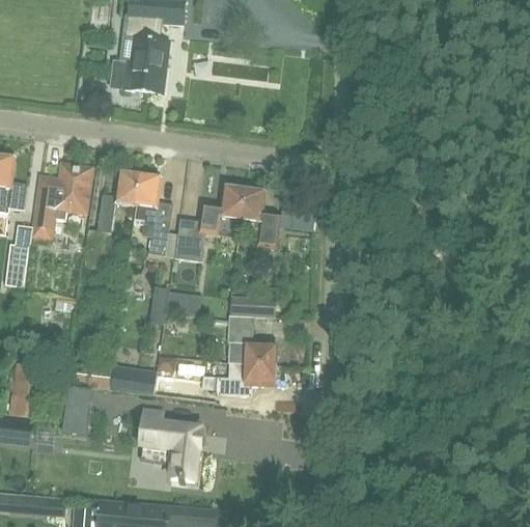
[(183,24),(185,0),(128,0),(126,20),(127,20),(124,36),(133,37),(130,62),(127,62),(123,89),(160,93),(167,39),(159,38),(161,23),(183,24)]
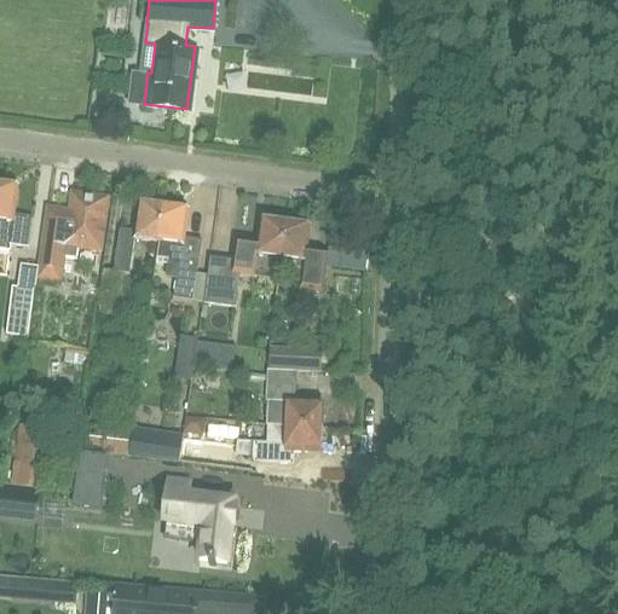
[(13,212),(17,184),(0,180),(0,245),(7,247),(9,241),(28,243),(32,214),(13,212)]
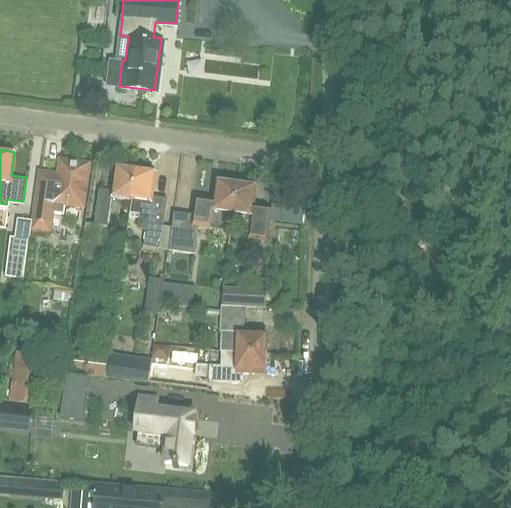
[(57,171),(38,168),(31,219),(29,230),(49,234),(54,201),(82,206),(89,162),(59,158),(57,171)]
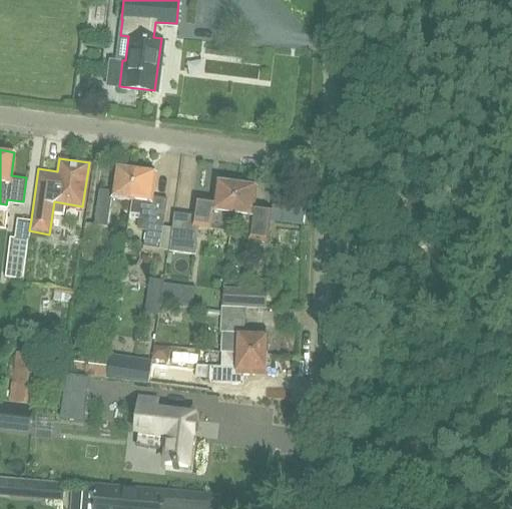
[(86,220),(82,248),(101,251),(105,224),(106,224),(110,194),(131,197),(135,168),(114,166),(111,189),(98,188),(94,222),(86,220)]
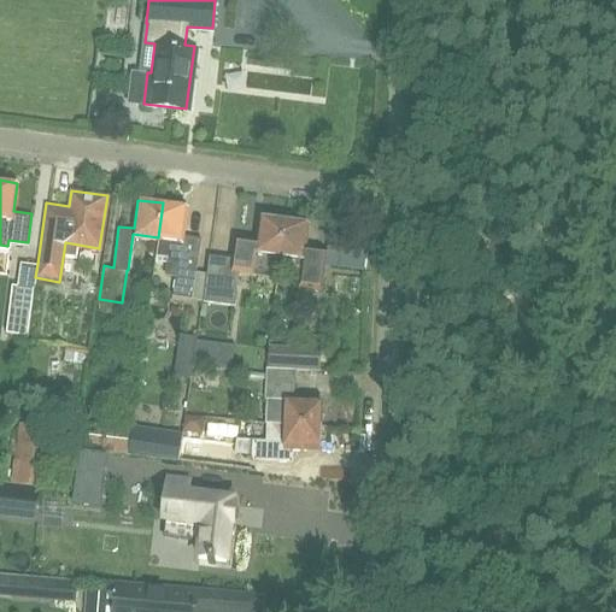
[(192,296),(195,270),(200,236),(182,234),(187,206),(163,202),(158,237),(154,259),(177,263),(174,294),(192,296)]
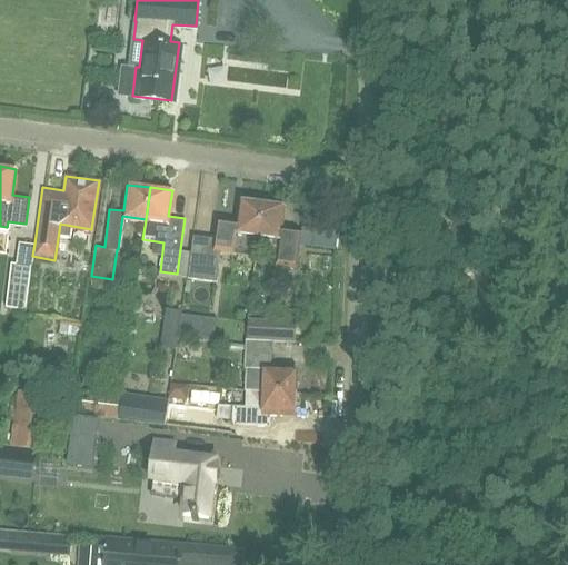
[(253,245),(259,202),(238,199),(235,222),(217,219),(215,237),(212,249),(219,250),(232,251),(233,241),(253,245)]
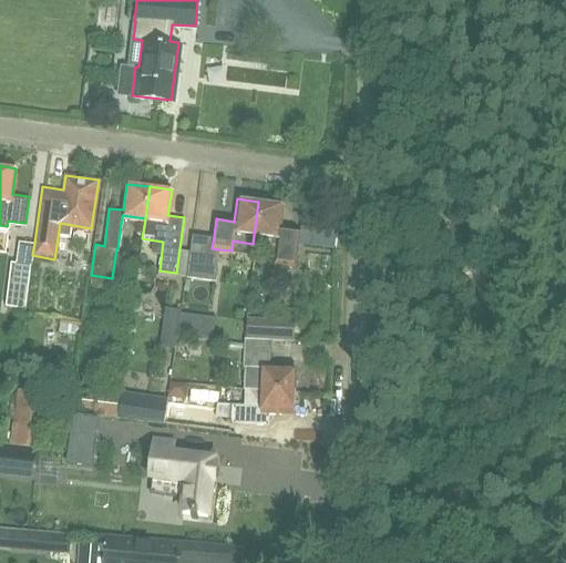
[(258,202),(253,244),(255,244),(256,242),(276,244),(274,263),(295,265),(299,231),(280,227),(283,205),(258,202)]
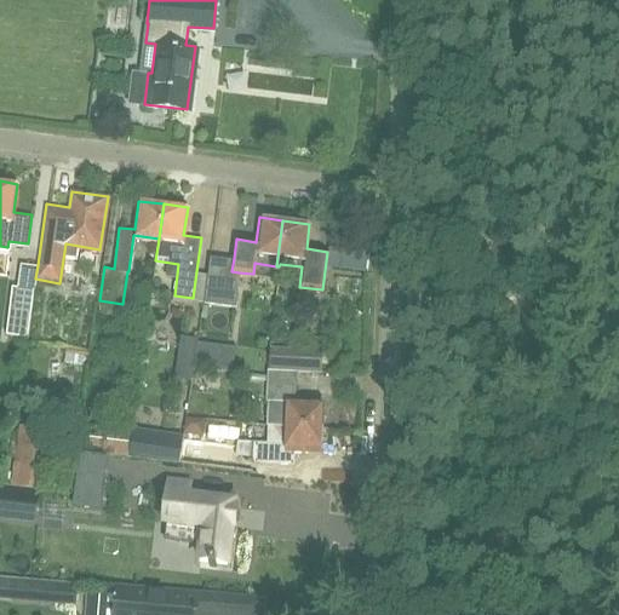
[(204,299),(204,302),(235,305),(239,272),(231,271),(234,258),(208,256),(207,272),(204,299)]
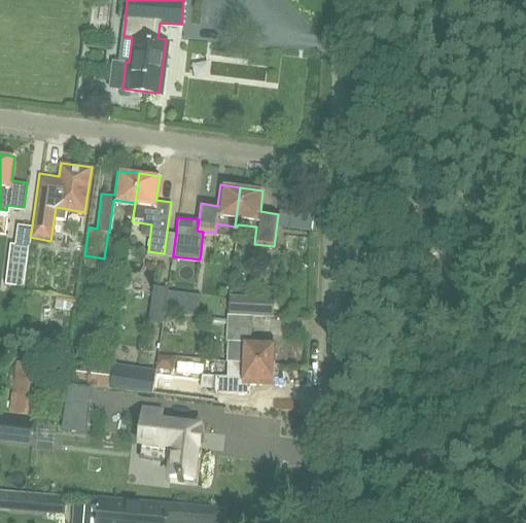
[(23,285),(28,244),(9,242),(4,283),(23,285)]
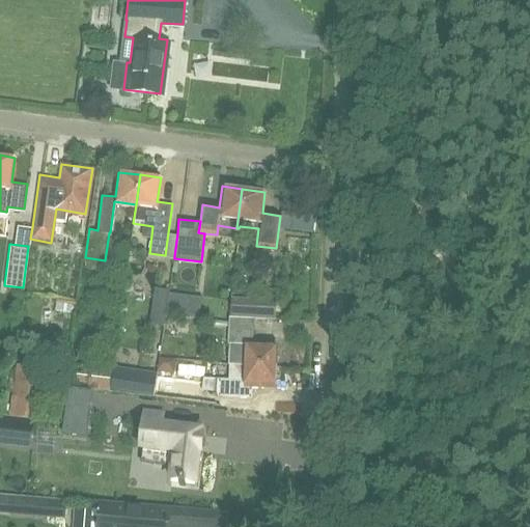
[(274,300),(257,299),(230,298),(229,312),(273,314),(274,300)]
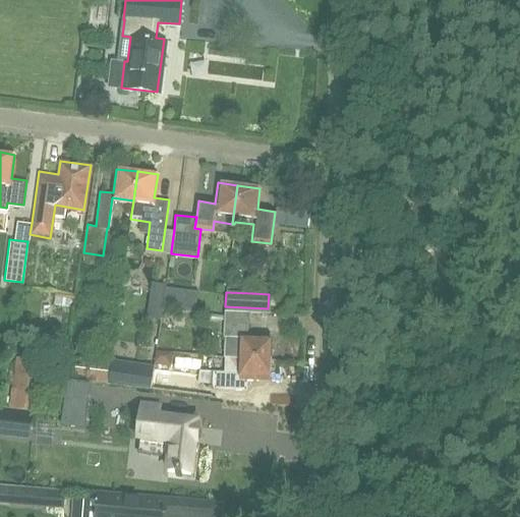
[(245,336),(246,309),(222,308),(221,335),(224,336),(223,355),(237,355),(269,358),(270,337),(245,336)]
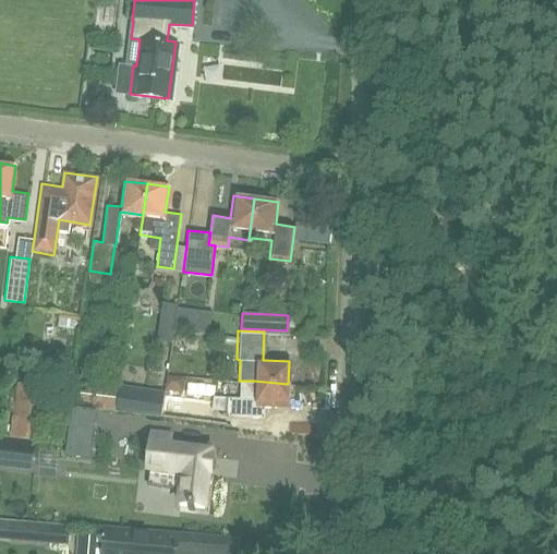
[(70,404),(113,409),(117,385),(73,378),(70,404)]
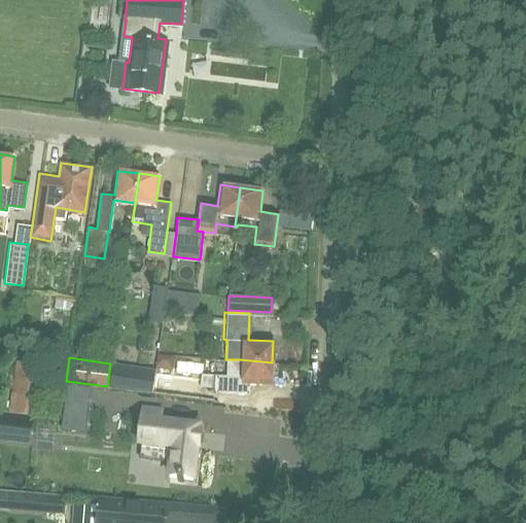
[(272,362),(240,359),(225,359),(224,374),(214,374),(213,388),(225,392),(247,393),(247,381),(271,383),(272,362)]
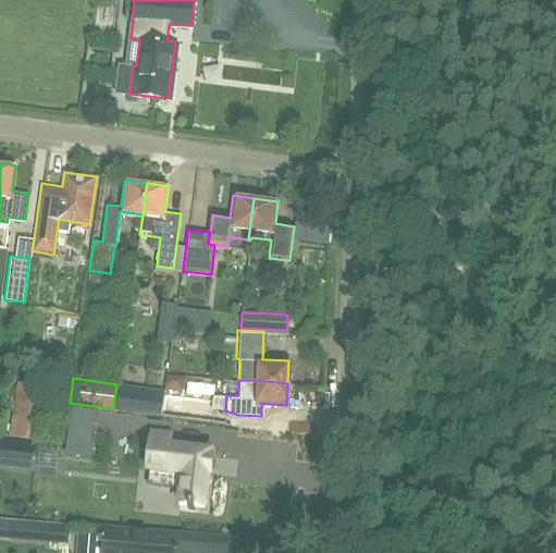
[(17,382),(11,434),(33,438),(38,384),(17,382)]
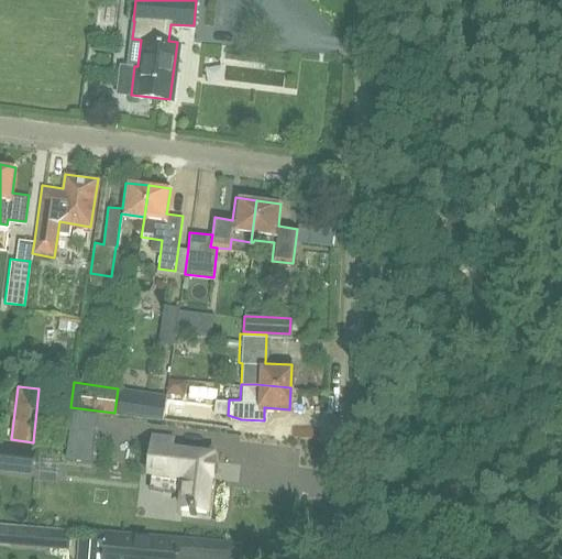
[(162,417),(210,424),(212,406),(165,399),(162,417)]
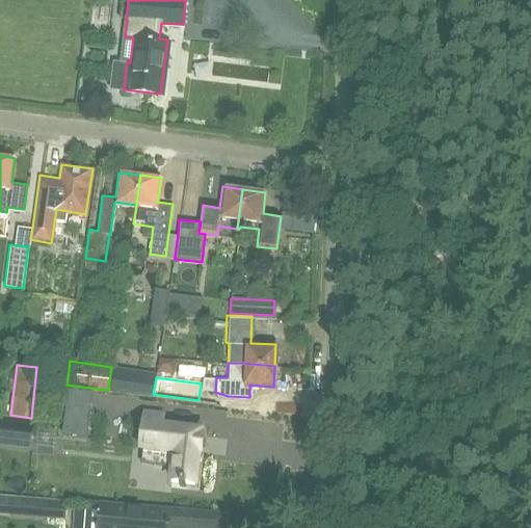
[(62,431),(84,434),(89,403),(67,400),(62,431)]
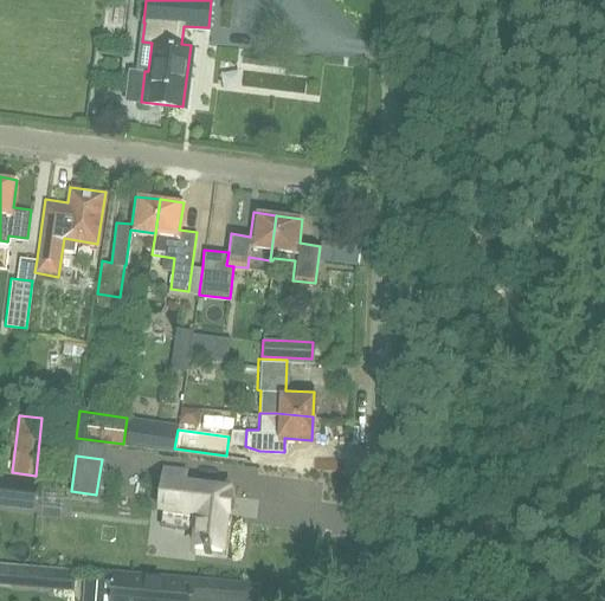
[(204,550),(210,551),(211,548),(220,549),(225,510),(227,511),(229,493),(227,493),(229,489),(182,483),(184,471),(167,469),(166,480),(163,480),(160,508),(177,509),(174,527),(195,529),(194,545),(204,547),(204,550)]
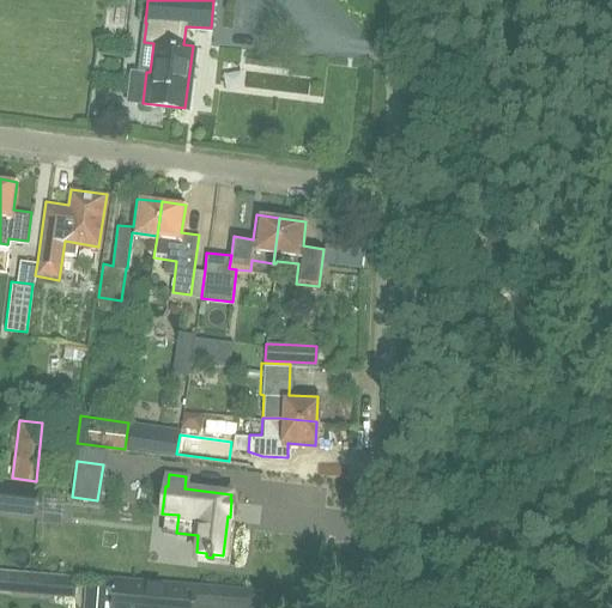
[(0,505),(31,509),(35,484),(0,480),(0,505)]
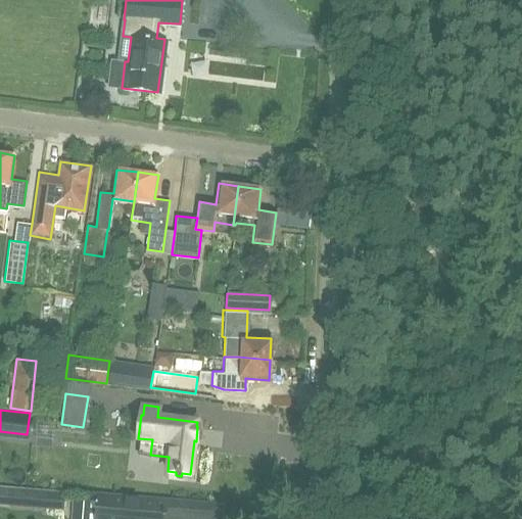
[(0,498),(10,500),(11,486),(0,484),(0,498)]
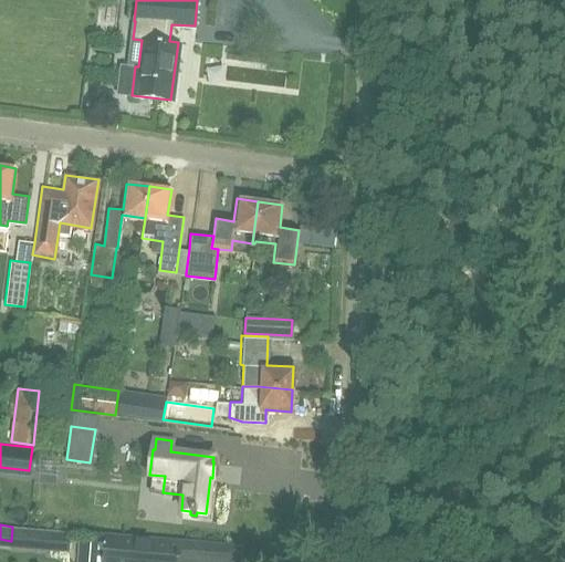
[(105,532),(102,561),(177,561),(178,555),(205,559),(207,542),(105,532)]
